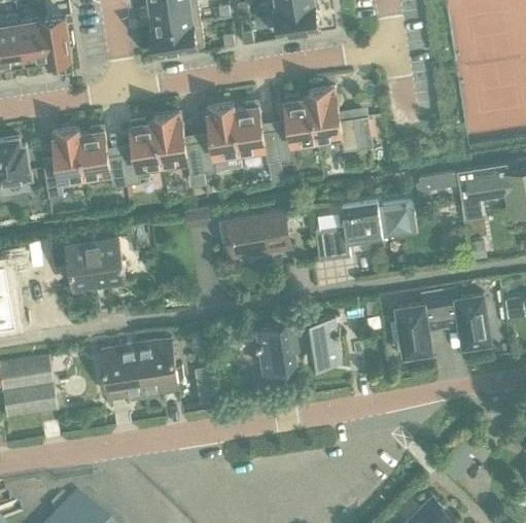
[(189,1),(147,8),(149,22),(152,21),(153,28),(153,30),(200,23),(197,0),(196,0),(189,0),(189,1)]
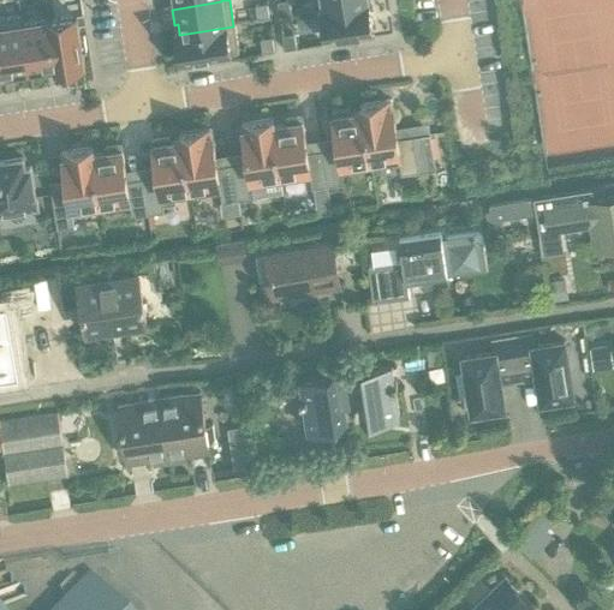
[(319,13),(369,5),(368,0),(319,0),(320,9),(317,9),(319,13)]
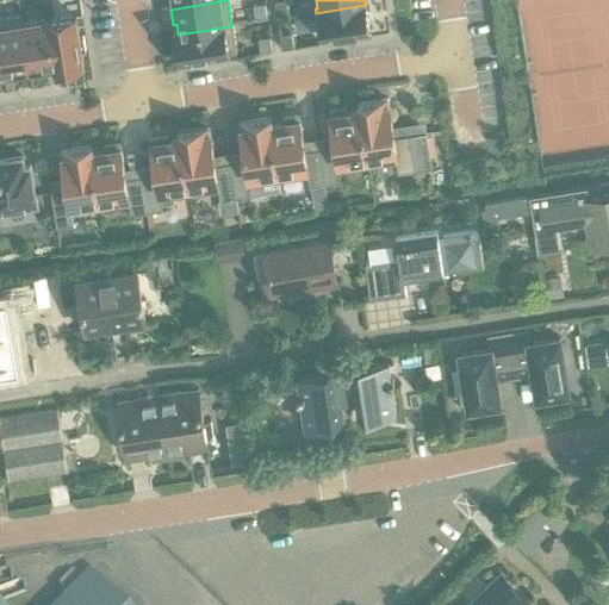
[(277,19),(287,17),(285,4),(274,5),(277,19)]
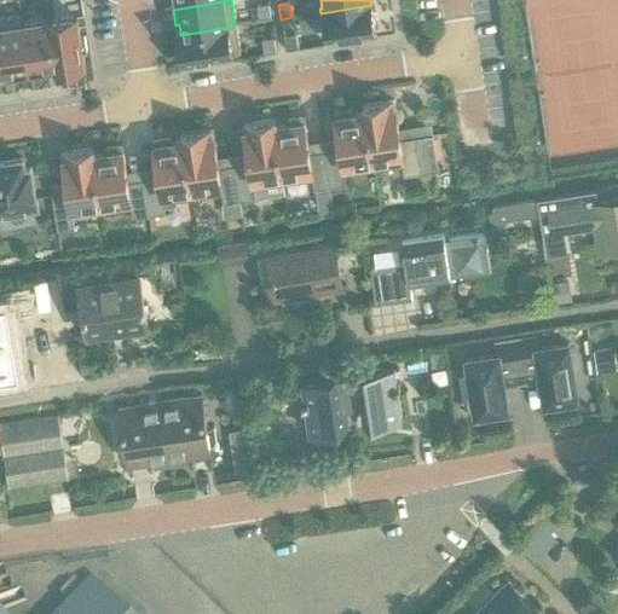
[(371,5),(321,13),(325,42),(376,34),(371,5)]
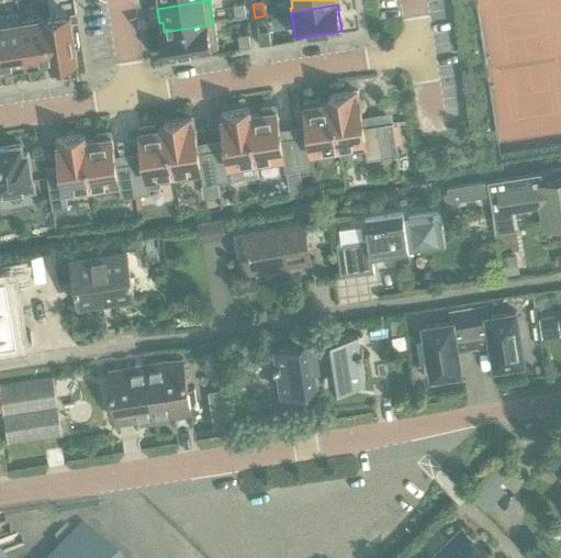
[(234,21),(245,19),(243,7),(232,8),(234,21)]
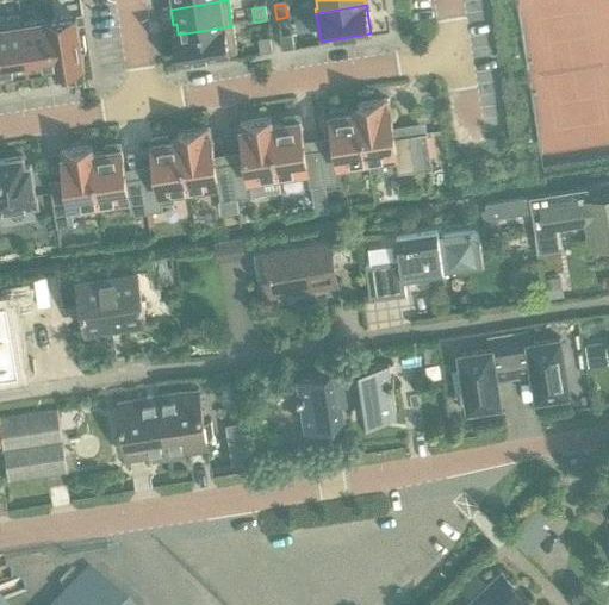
[(22,18),(0,22),(0,67),(2,81),(31,76),(23,26),(22,18)]
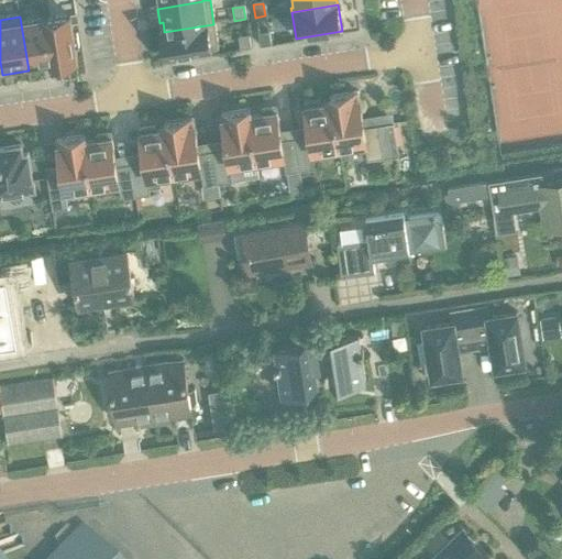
[(69,18),(46,21),(53,65),(53,66),(57,66),(76,63),(74,50),(78,48),(76,35),(73,36),(69,18)]
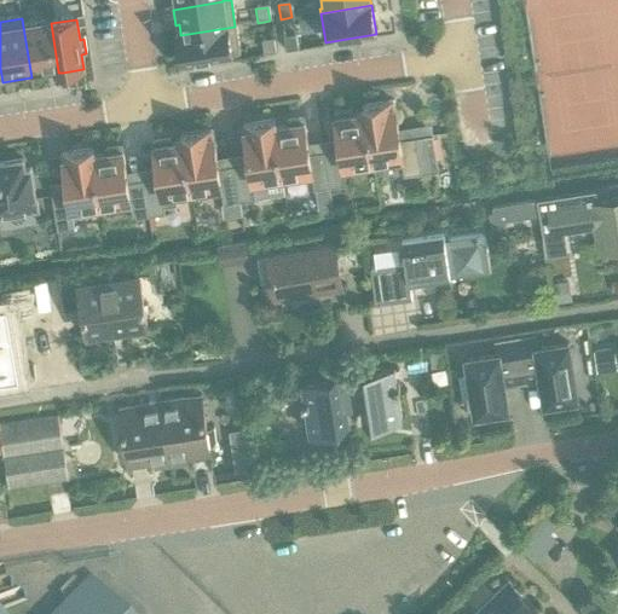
[(51,22),(23,27),(32,77),(58,73),(58,71),(51,23),(51,22)]
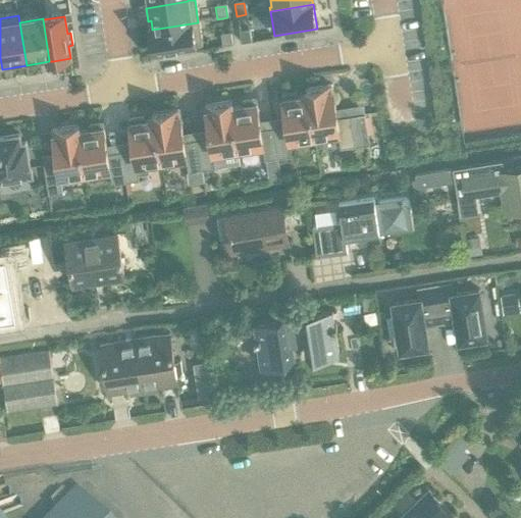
[(152,28),(148,29),(149,30),(153,56),(159,55),(159,53),(164,52),(164,53),(177,51),(177,50),(202,46),(198,22),(152,30),(152,28)]
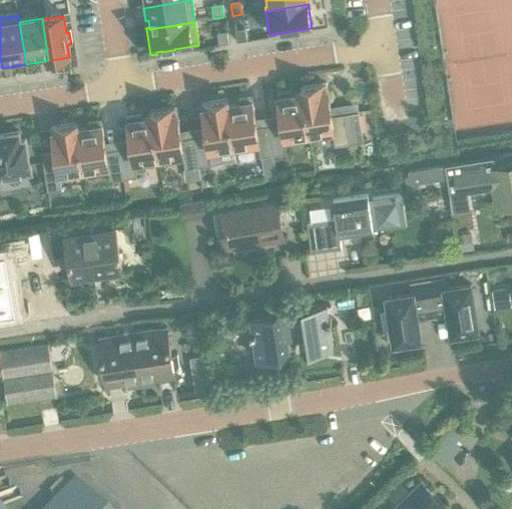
[(236,44),(246,42),(244,31),(234,32),(236,44)]
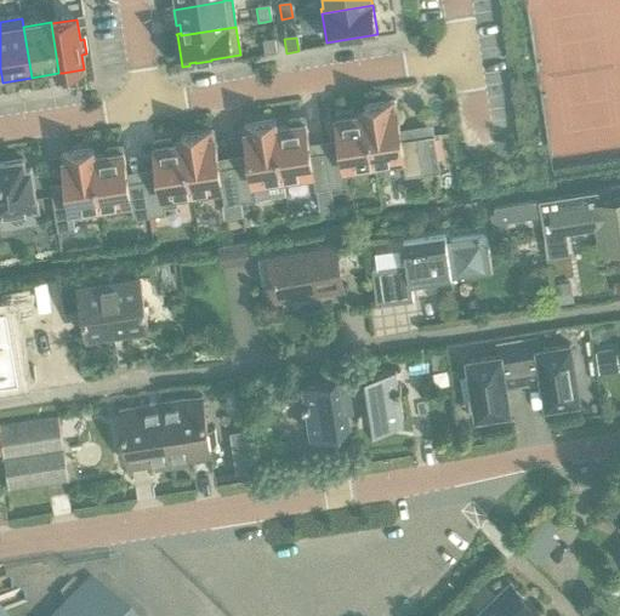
[(263,57),(276,55),(273,41),(262,43),(263,57)]
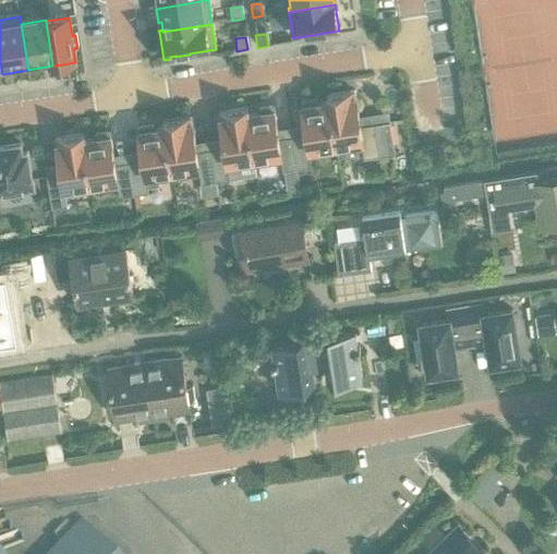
[(326,97),(327,104),(335,149),(335,152),(350,148),(350,146),(361,144),(363,160),(395,156),(391,140),(389,125),(389,123),(360,129),(358,119),(354,93),(326,97)]
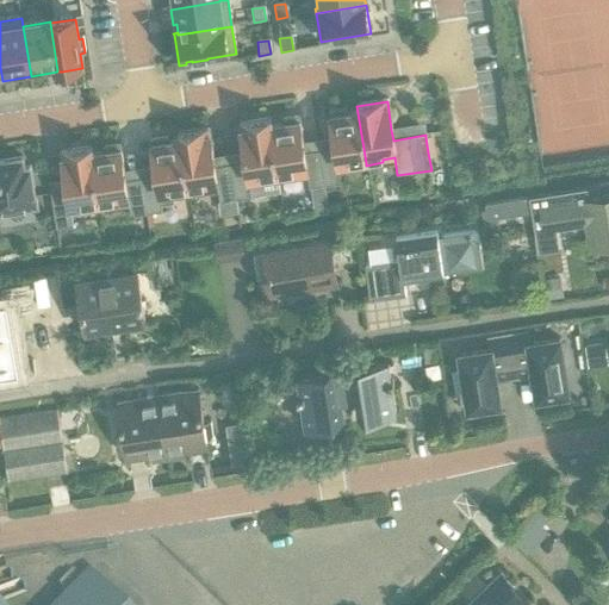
[(335,149),(319,153),(324,187),(341,185),(337,167),(349,164),(350,168),(366,166),(366,163),(358,113),(347,116),(346,111),(329,113),(333,139),(335,149)]
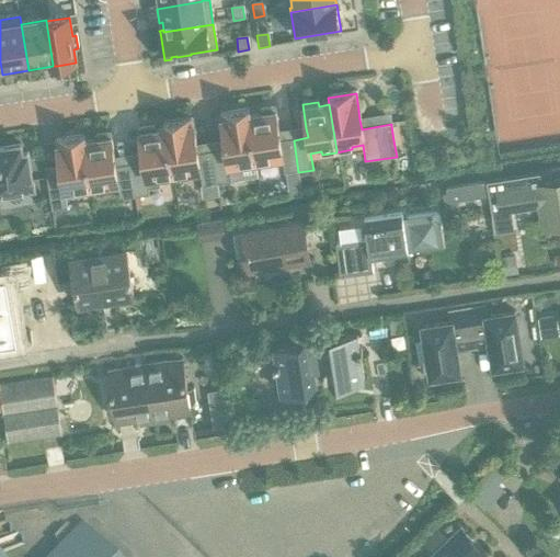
[(259,115),(249,117),(256,162),(256,165),(271,162),(271,160),(282,158),(284,174),(298,172),(294,140),(280,143),(277,133),(274,109),(259,112),(259,115)]
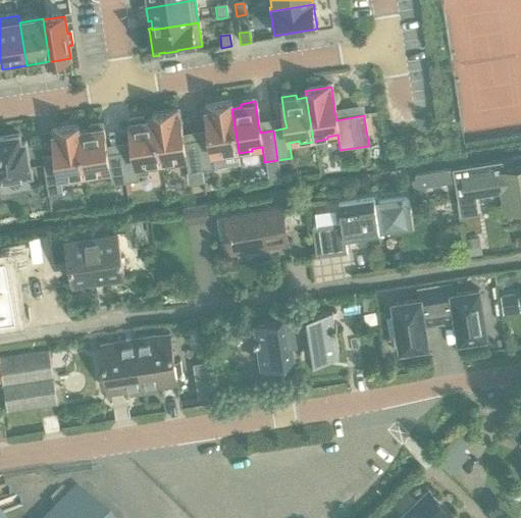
[(210,140),(196,142),(201,172),(214,170),(212,155),(222,153),(222,155),(239,153),(239,151),(231,109),(230,103),(205,107),(208,132),(210,140)]
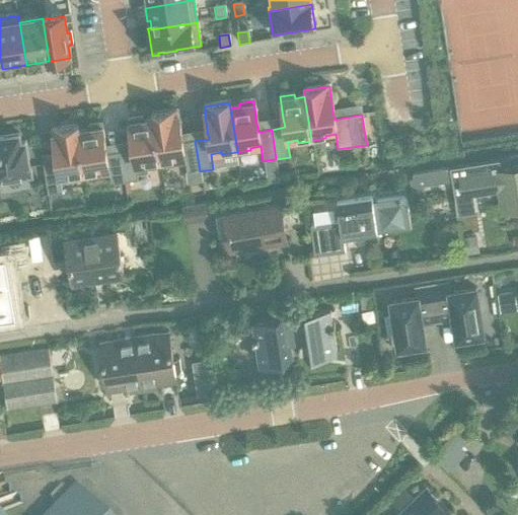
[(177,111),(151,115),(152,121),(151,121),(158,163),(158,164),(174,162),(174,160),(185,158),(187,173),(200,171),(195,141),(181,143),(180,135),(177,111)]
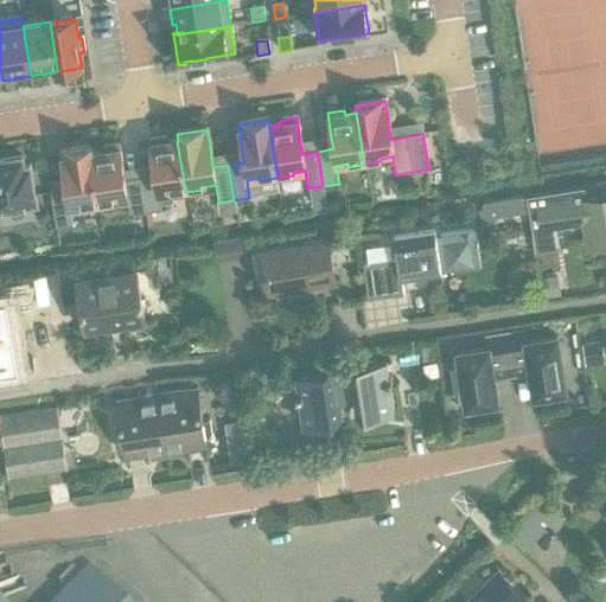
[(155,178),(139,180),(145,215),(160,212),(160,206),(172,204),(171,194),(185,192),(185,191),(177,141),(166,142),(166,139),(150,141),(153,167),(155,178)]
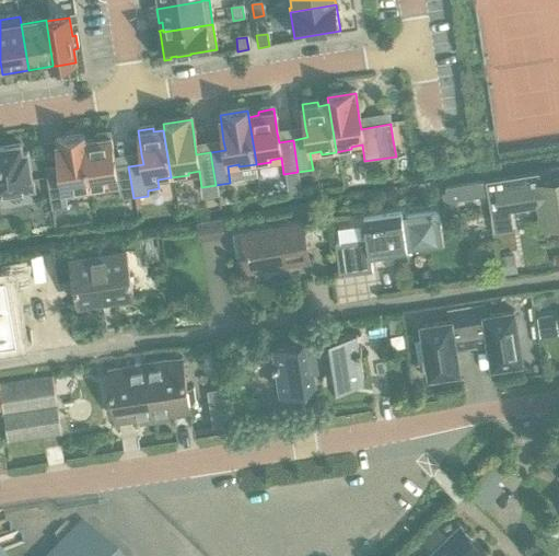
[(84,143),(83,143),(90,188),(90,190),(106,188),(106,185),(117,184),(119,200),(134,198),(128,166),(115,169),(113,159),(109,135),(94,137),(94,141),(84,143)]
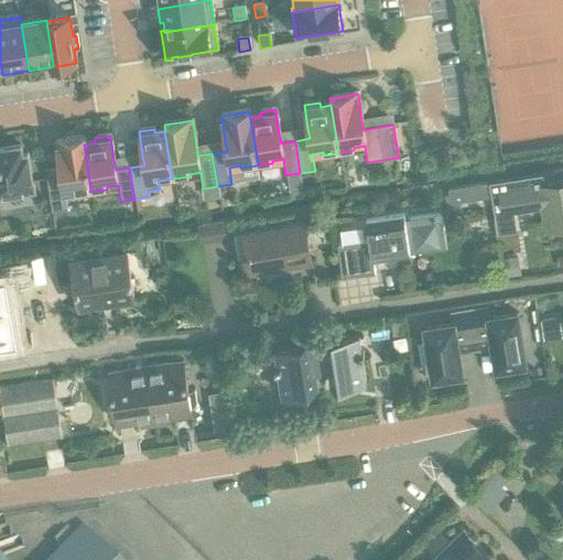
[(61,178),(46,180),(52,212),(67,210),(64,193),(76,192),(76,194),(90,192),(90,190),(84,144),(85,144),(84,138),(55,142),(61,178)]
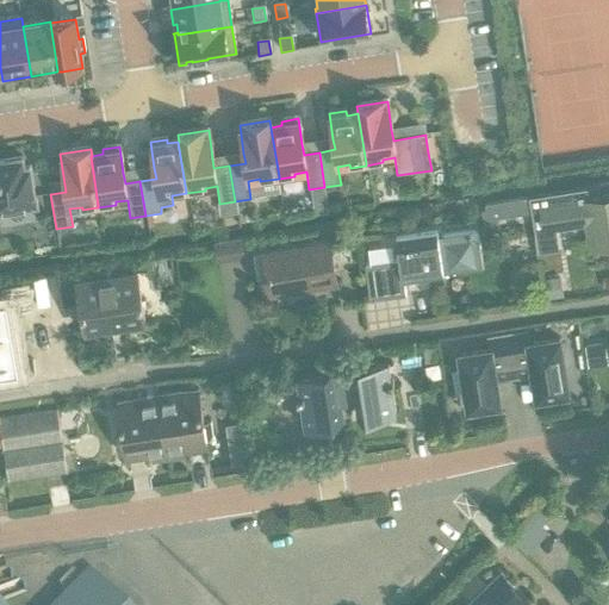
[(0,214),(36,209),(30,169),(23,170),(22,160),(0,163),(0,214)]
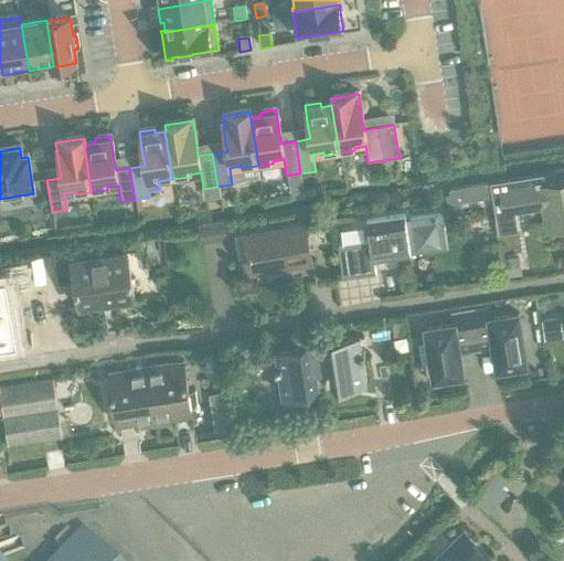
[(563,186),(544,190),(542,177),(489,186),(498,239),(517,235),(513,213),(543,208),(546,226),(563,223),(563,186)]
